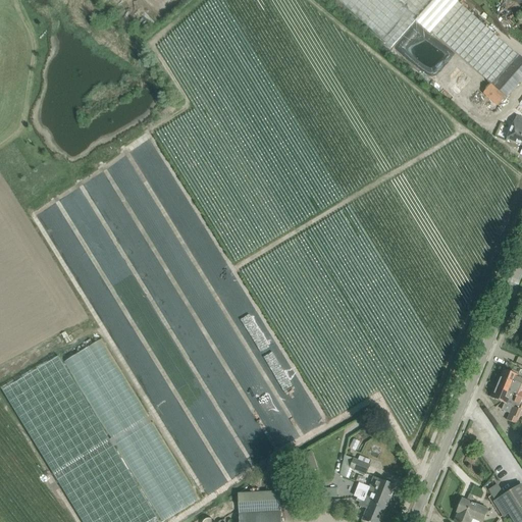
[(485,97),(480,103),(491,113),(506,97),(506,98),(521,80),(521,58),(519,56),(455,0),(336,0),(390,48),(415,20),(429,35),(432,32),(490,84),(482,94),(485,97)]
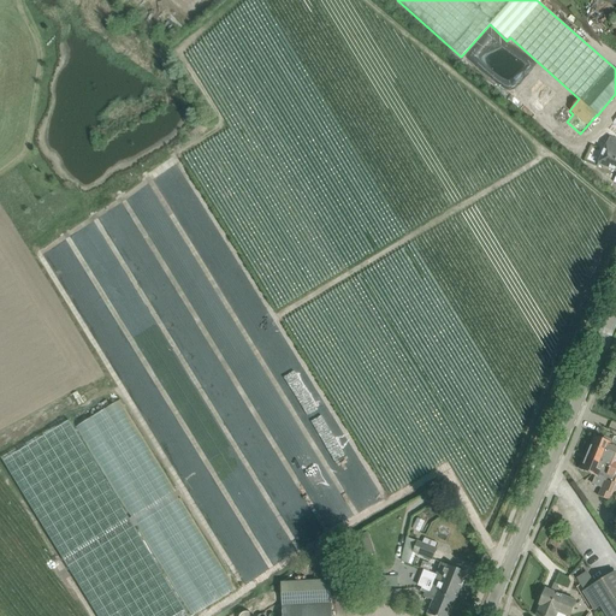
[(520,96),(540,114),(558,94),(538,76),(520,96)]
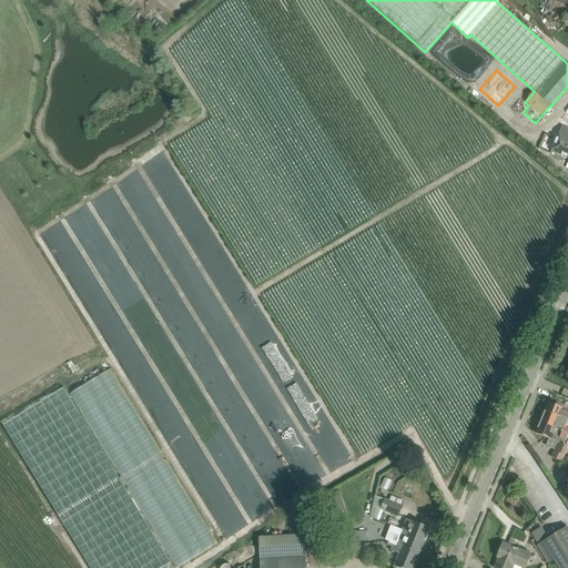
[(567,158),(567,129),(563,127),(551,151),(567,158)]
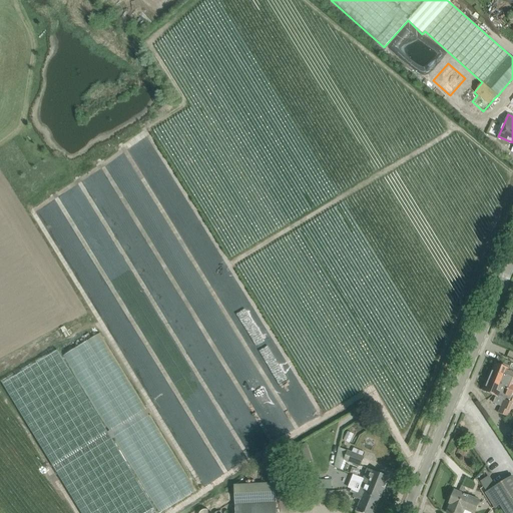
[(99,334),(65,355),(160,512),(195,491),(99,334)]
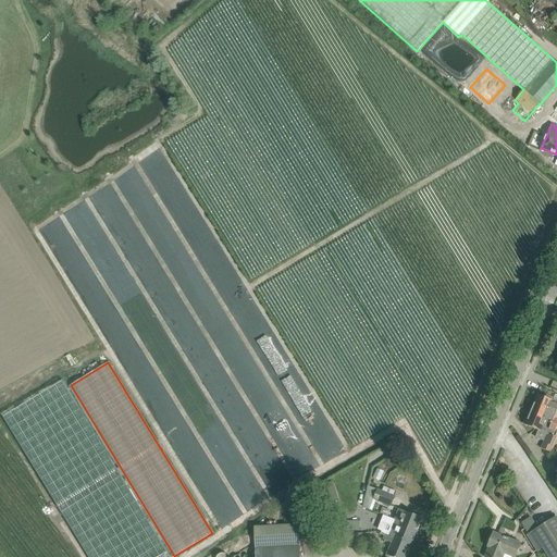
[(170,556),(61,380),(2,417),(88,556),(170,556)]
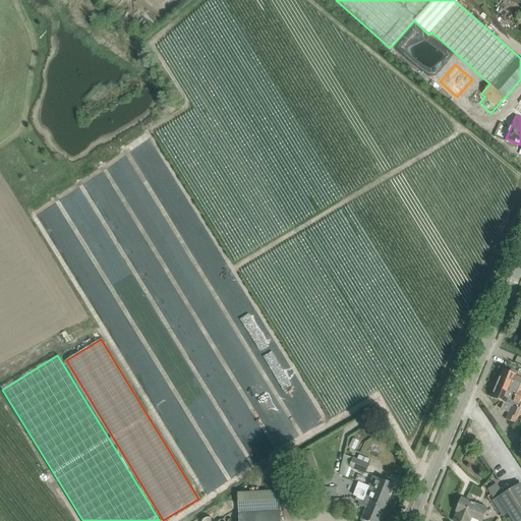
[(503,369),(500,378),(520,386),(520,375),(518,374),(518,372),(516,371),(512,369),(511,369),(510,372),(503,369)]
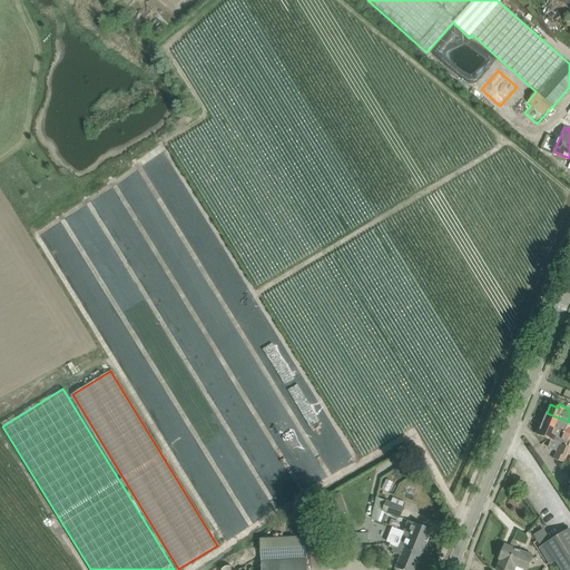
[(569,422),(547,413),(542,423),(569,434),(569,422)]
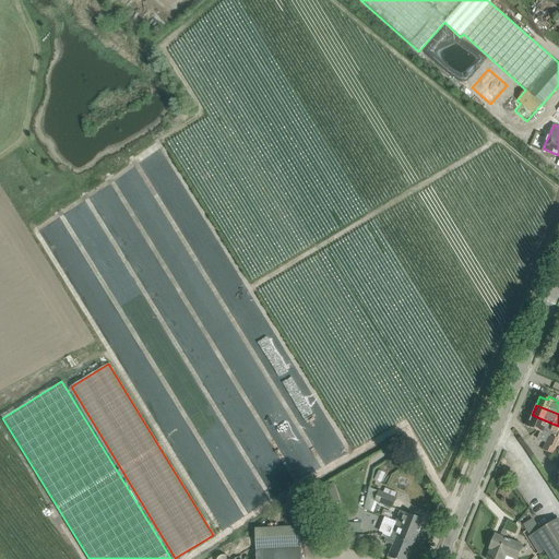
[(540,432),(537,439),(546,442),(543,450),(554,455),(558,441),(558,426),(532,415),(526,427),(540,432)]
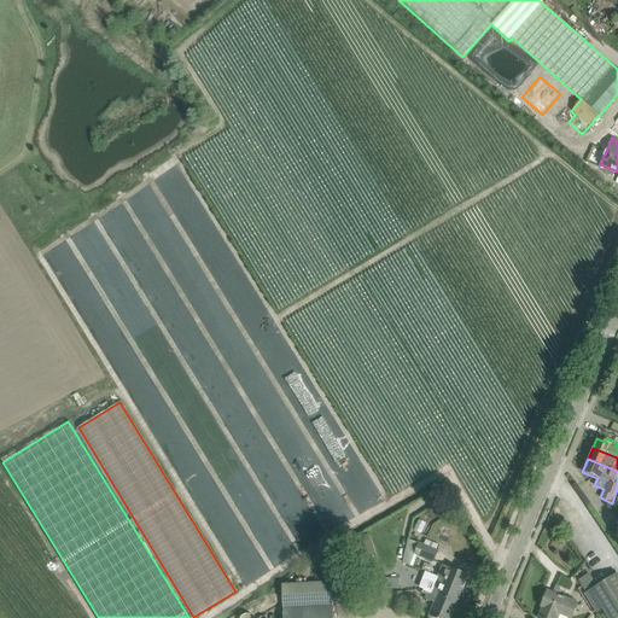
[(413,566),(418,555),(433,561),(437,552),(436,551),(438,544),(426,540),(424,546),(419,543),(408,540),(402,563),(413,566)]
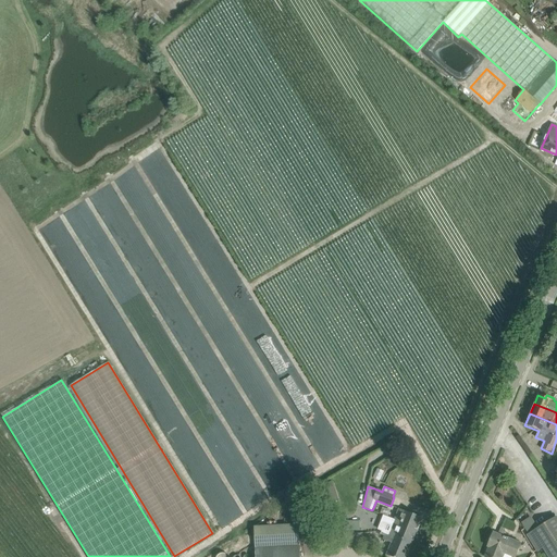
[(399,509),(394,520),(403,523),(401,525),(416,531),(421,518),(399,509)]
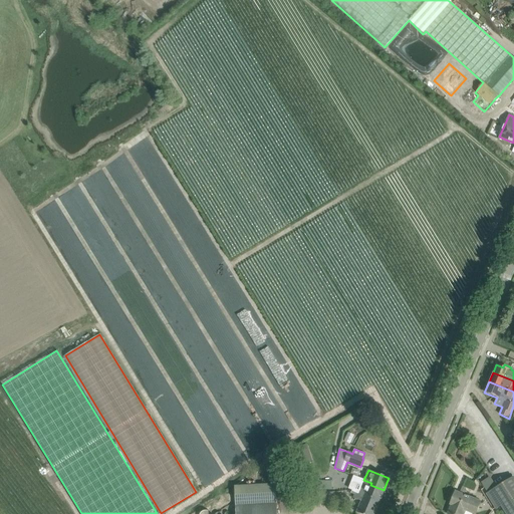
[(353,476),(348,489),(352,490),(379,501),(383,490),(370,485),(371,483),(363,480),(353,476)]
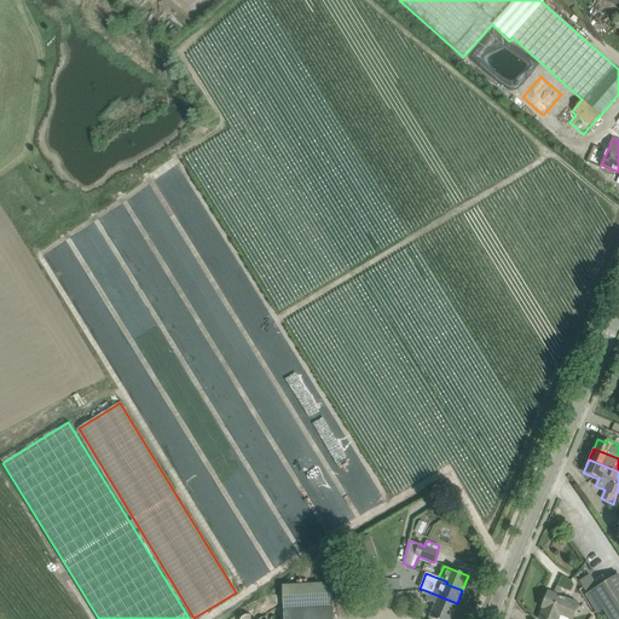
[(585,595),(597,613),(603,609),(608,618),(618,618),(618,576),(618,574),(585,595)]
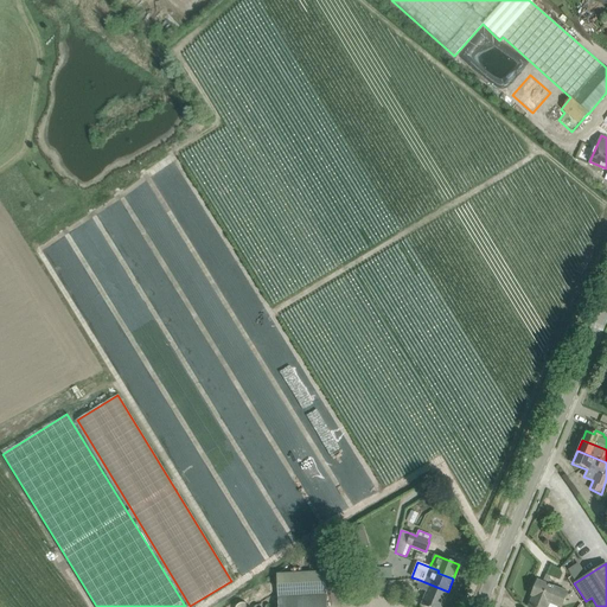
[(391,568),(368,568),(368,580),(393,579),(391,568)]
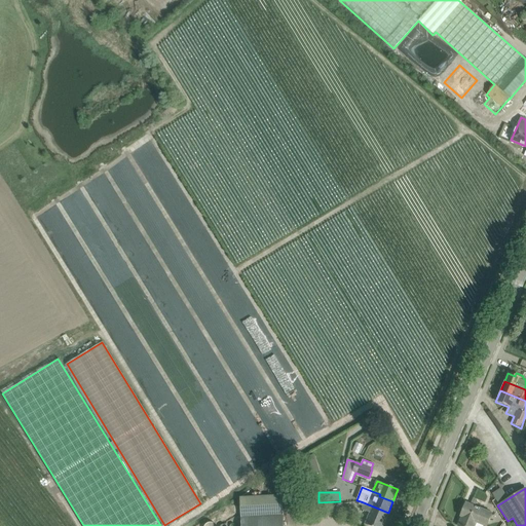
[(241,497),(241,517),(241,525),(284,525),(283,495),(241,497)]
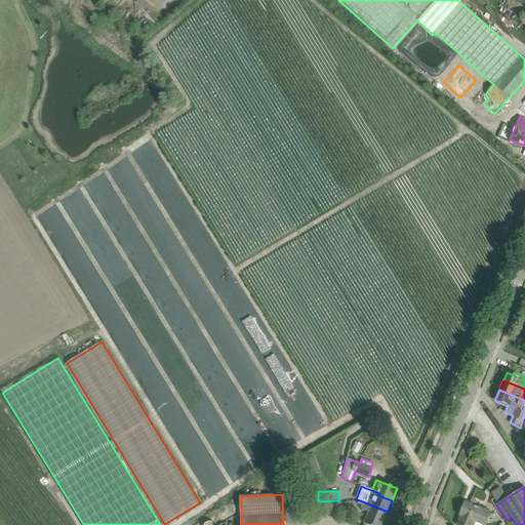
[(367,524),(381,524),(388,512),(360,500),(358,505),(362,507),(361,510),(369,514),(365,524),(367,524)]
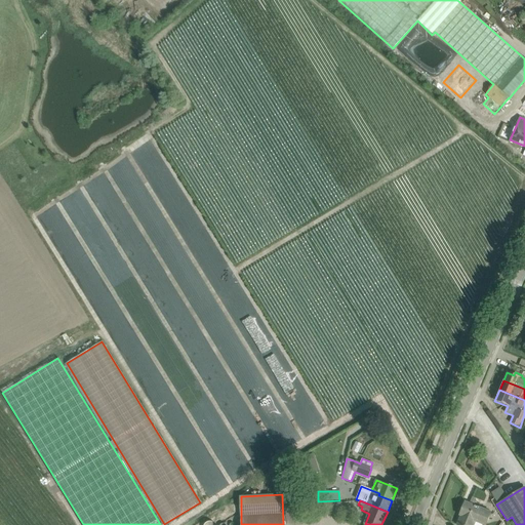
[(485,524),(490,513),(465,502),(459,516),(460,516),(456,524),(473,524),(475,522),(483,524),(485,524)]
